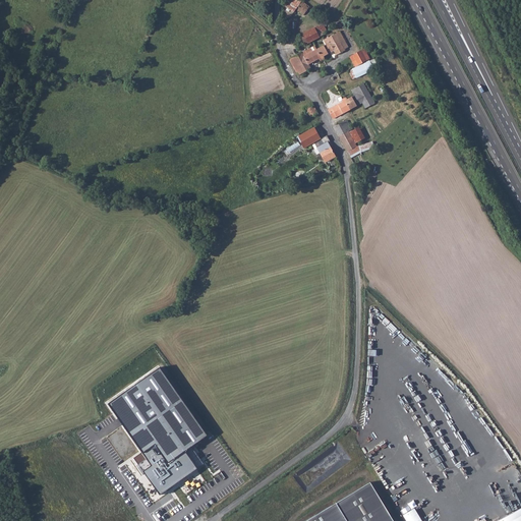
[(298,0),(287,0),(284,5),(283,16),(290,16),(295,10),(302,2),(298,0)]
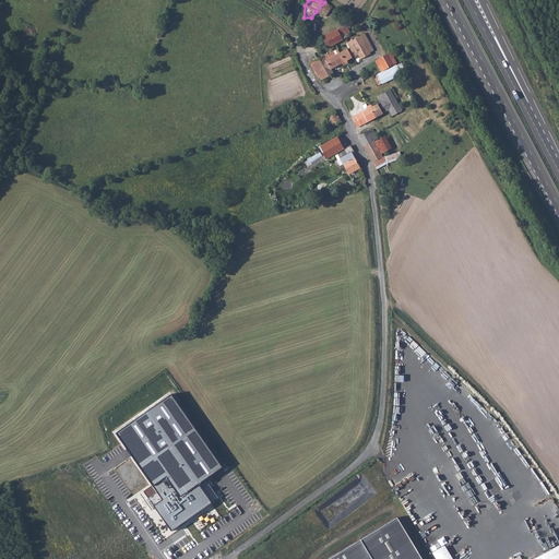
[(330,7),(324,2),(317,11),(324,18),(332,8),(330,7)]
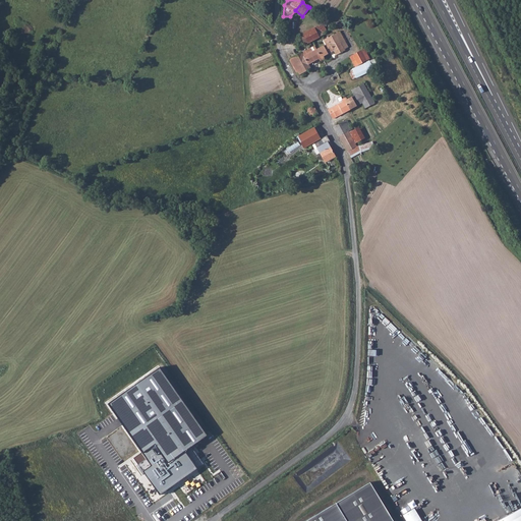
[(305,45),(324,35),(323,34),(327,32),(324,25),(319,25),(300,36),(305,45)]
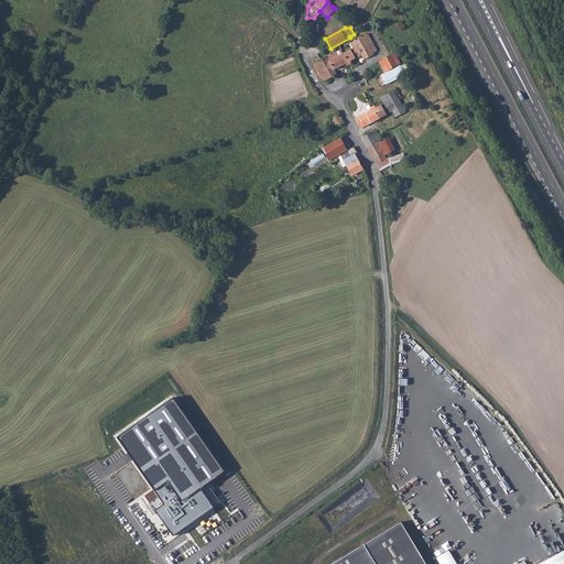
[(372,42),(368,34),(350,44),(353,50),(350,51),(355,60),(361,55),(359,51),(368,47),(367,45),(372,42)]
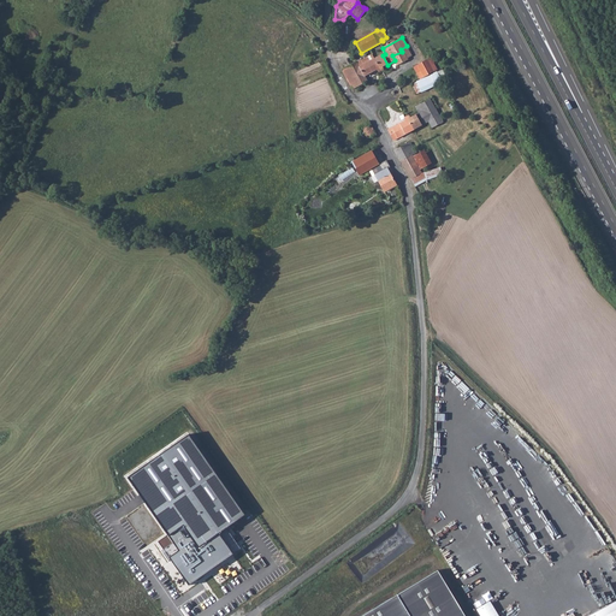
[(413,55),(407,46),(401,49),(402,52),(392,55),(395,60),(398,66),(409,61),(408,59),(413,55)]
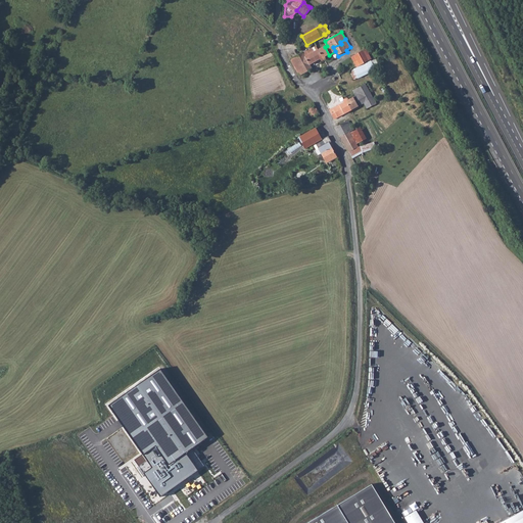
[(305,51),(290,59),(299,77),(312,70),(310,65),(319,60),(321,60),(323,63),(324,62),(318,50),(316,47),(306,52),(305,51)]
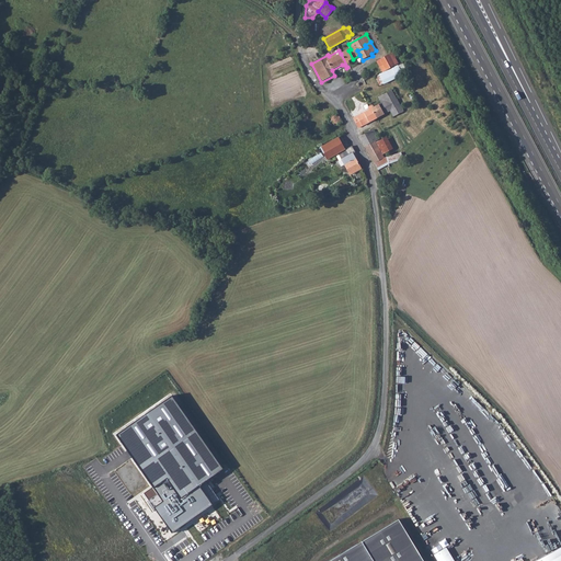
[(353,59),(348,50),(341,54),(347,67),(348,66),(347,63),(353,59)]
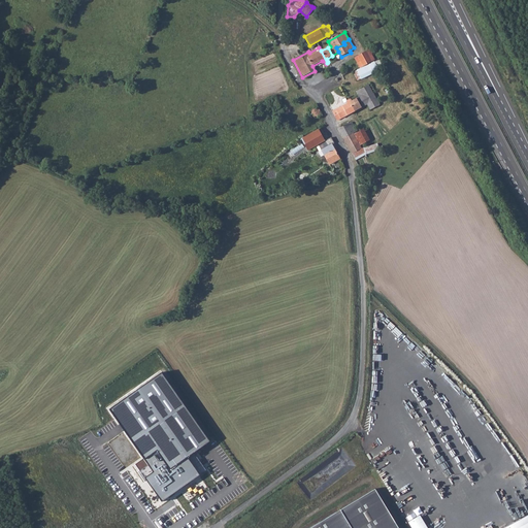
[(358,57),(363,66),(374,60),(369,51),(358,57)]
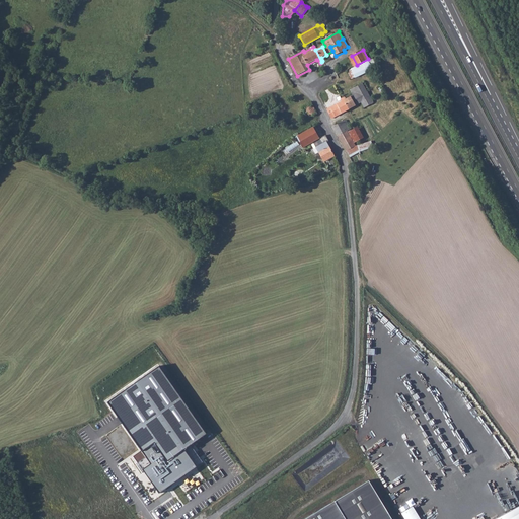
[(353,67),(357,65),(352,56),(349,58),(353,67)]
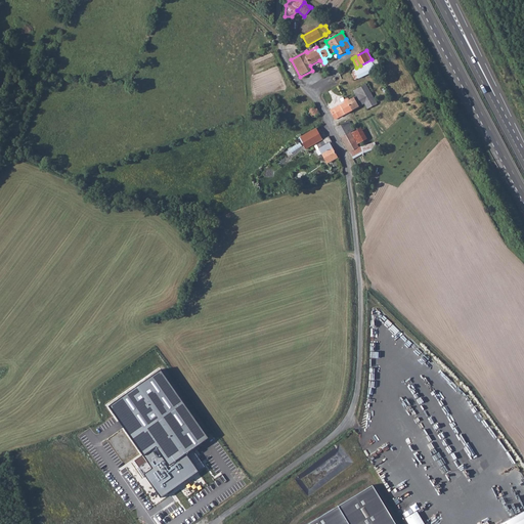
[(372,62),(358,70),(362,78),(376,71),(372,62)]
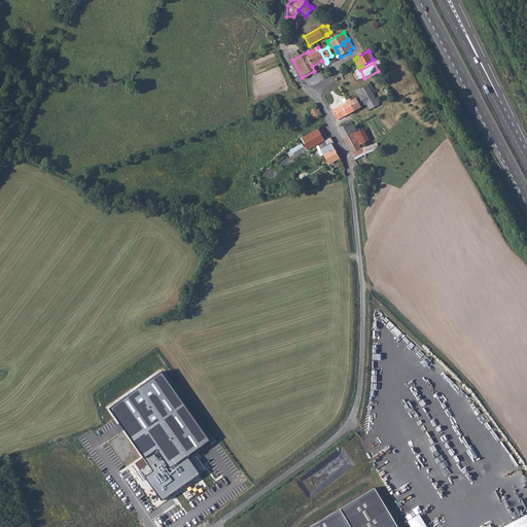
[(362,98),(372,93),(367,85),(356,92),(358,98),(355,99),(360,108),(366,105),(362,98)]
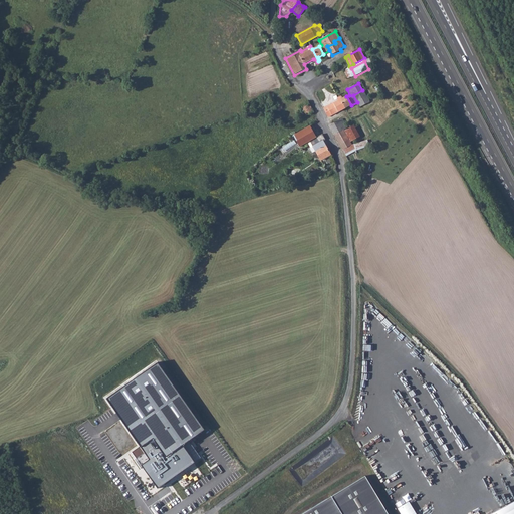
[(366,97),(362,90),(353,95),(357,102),(366,97)]
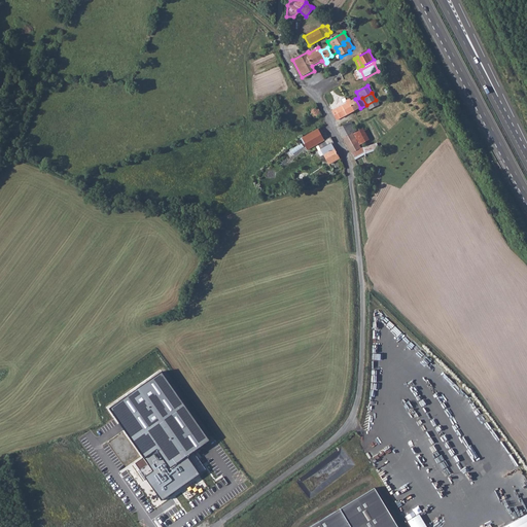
[(353,112),(346,99),(345,100),(346,102),(346,105),(331,112),(337,120),(353,112)]
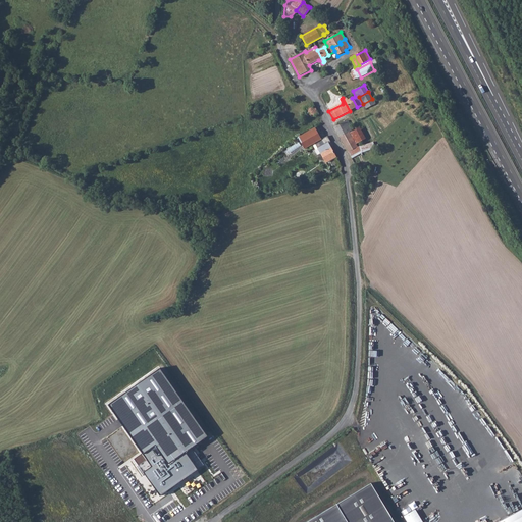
[(357,107),(352,98),(347,101),(346,101),(344,98),(343,98),(350,111),(357,107)]
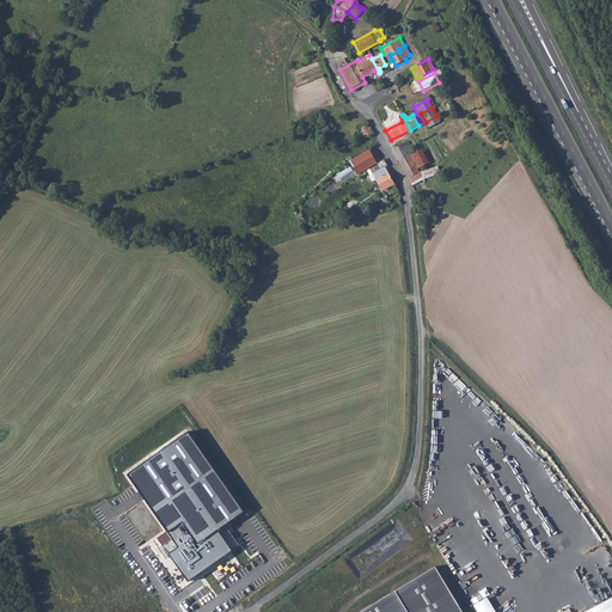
[(436,116),(426,122),(429,128),(440,122),(436,116)]
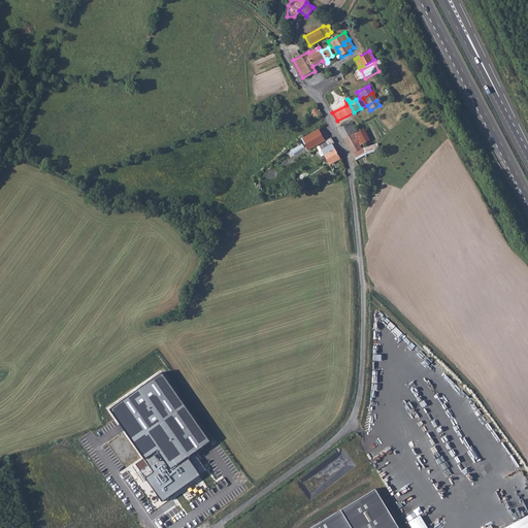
[(322,114),(316,104),(311,105),(312,107),(314,110),(311,111),(312,113),(315,116),(316,119),(322,114)]
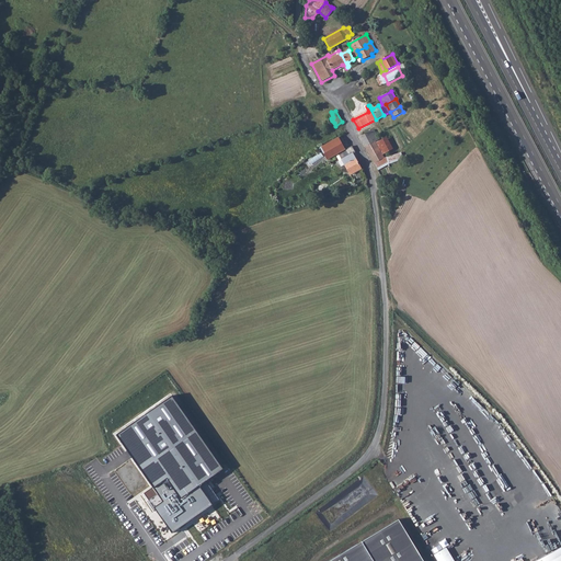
[(359,137),(366,148),(374,142),(379,140),(375,134),(374,132),(369,132),(359,137)]
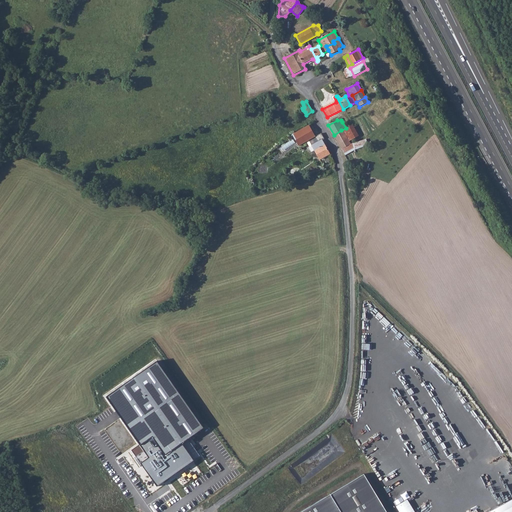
[(315,136),(309,125),(292,135),(299,146),(309,140),(315,136)]
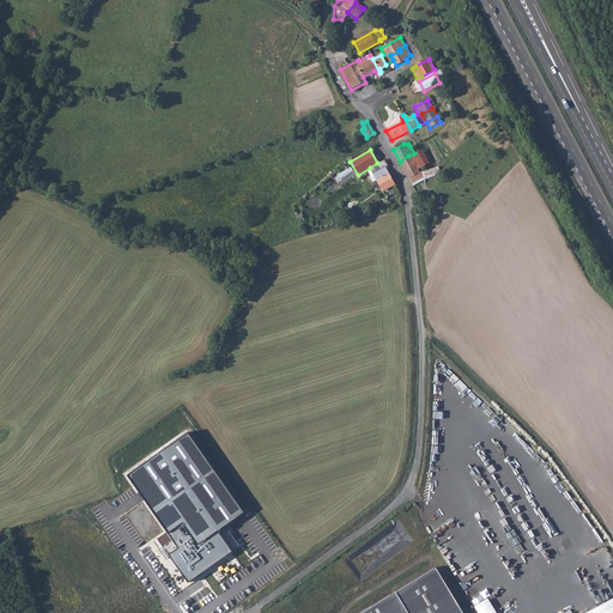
[(408,156),(416,168),(417,170),(429,164),(420,150),(414,153),(408,156)]
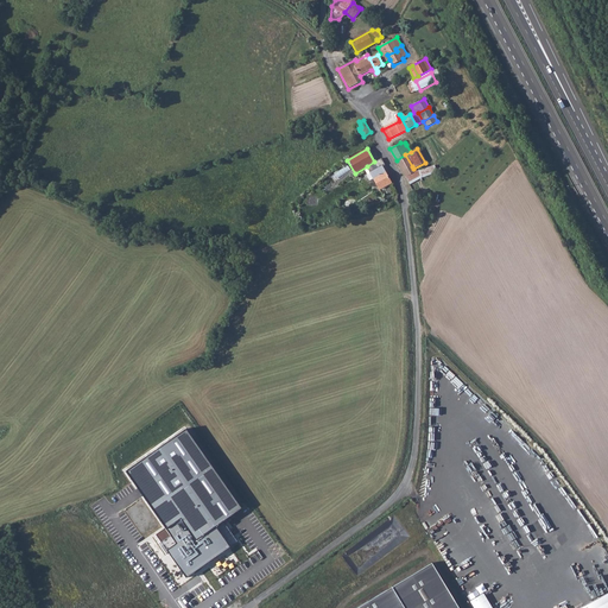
[(397,160),(405,178),(410,175),(407,169),(412,166),(405,154),(397,160)]
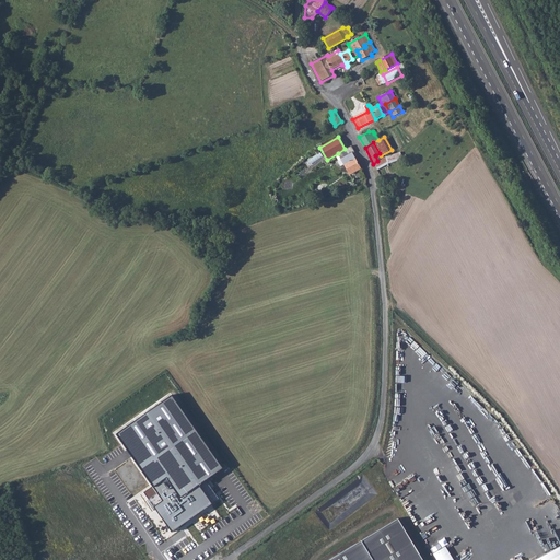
[(351,146),(347,148),(345,149),(338,153),(350,174),(361,168),(352,153),(354,152),(351,146)]
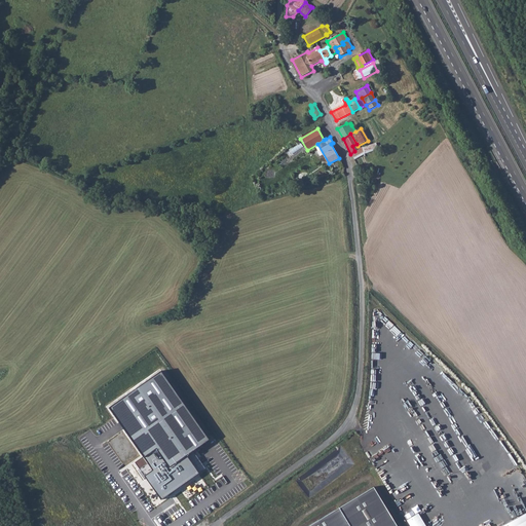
[(350,154),(352,158),(364,153),(365,154),(377,150),(376,144),(360,149),(354,151),(350,154)]
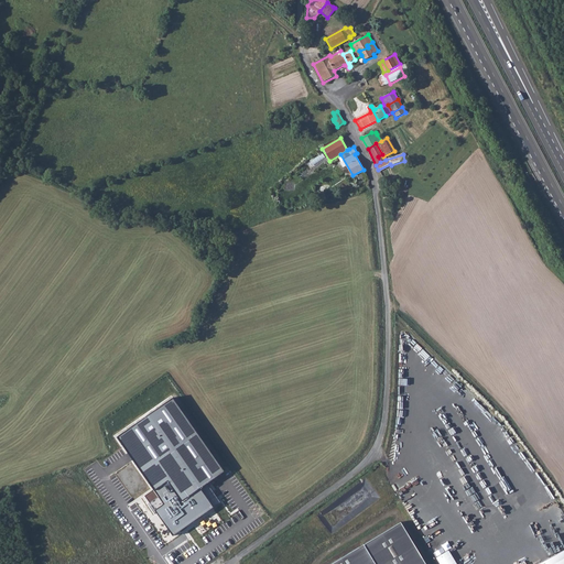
[(173,398),(119,434),(155,488),(145,495),(174,537),(181,532),(179,529),(219,500),(207,481),(223,470),(173,398)]
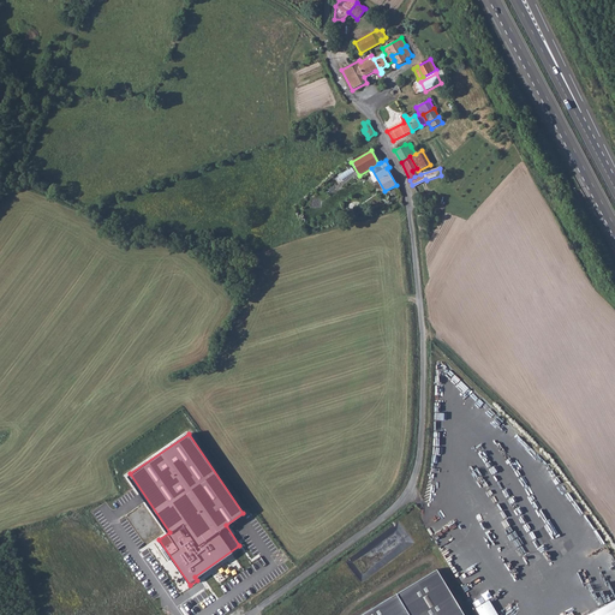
[(405,548),(415,544),(411,535),(401,538),(405,548)]
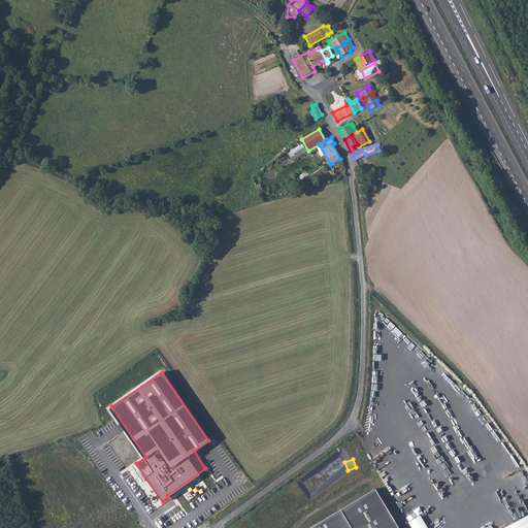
[(398,527),(375,490),(311,527),(398,527)]
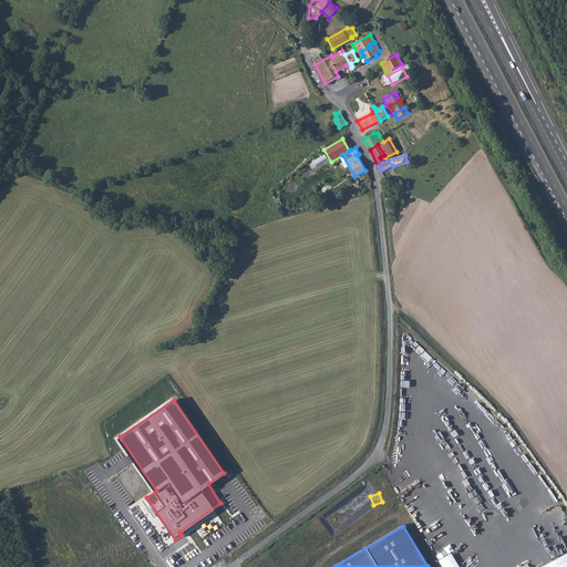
[(443,566),(460,566),(453,552),(440,558),(443,566)]
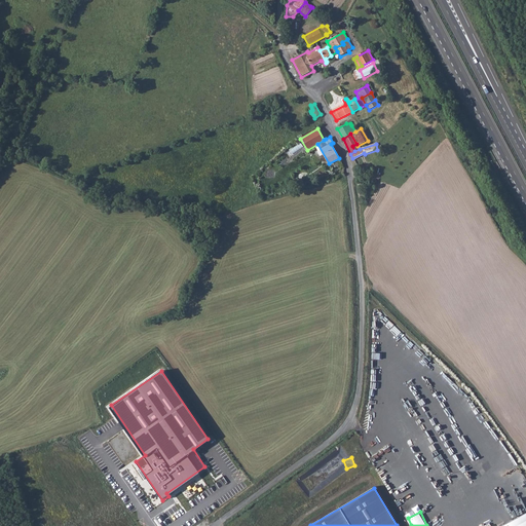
[(525,525),(525,512),(498,525),(525,525)]
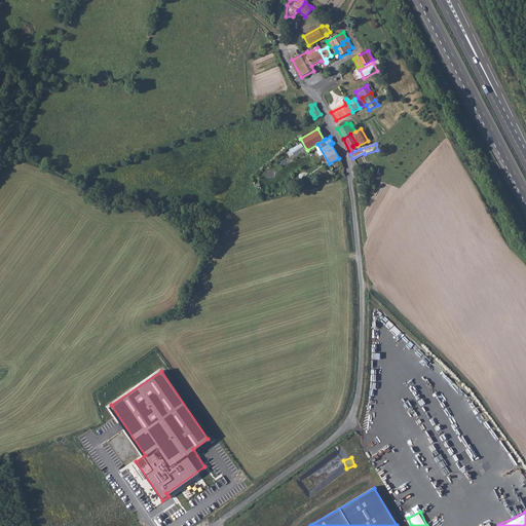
All buildings are outlined.
